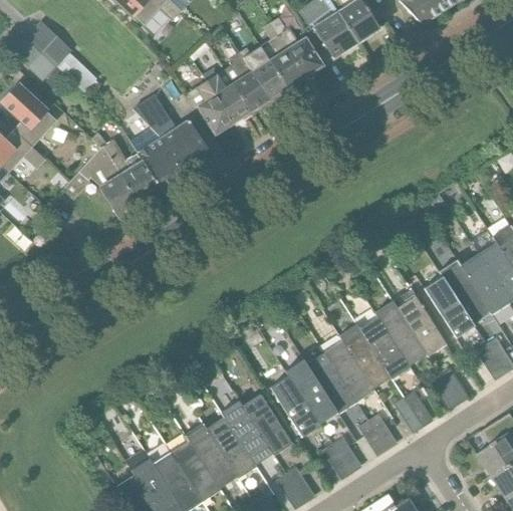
[(118,0),(145,23),(166,0),(118,0)]
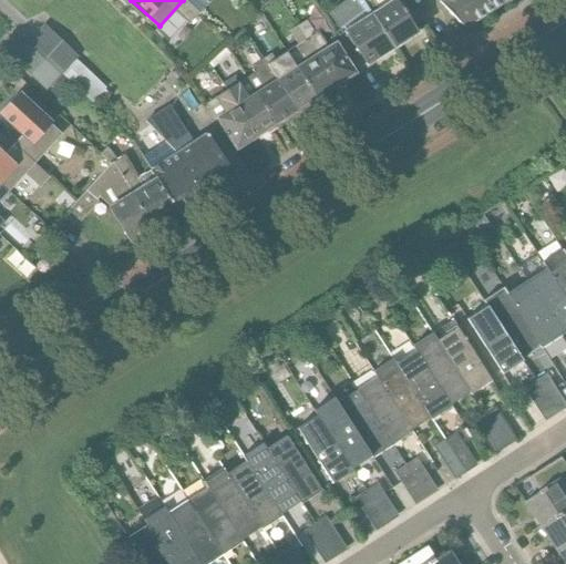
[(373,13),(394,47),(420,30),(400,0),(371,0),(367,3),(373,13)]
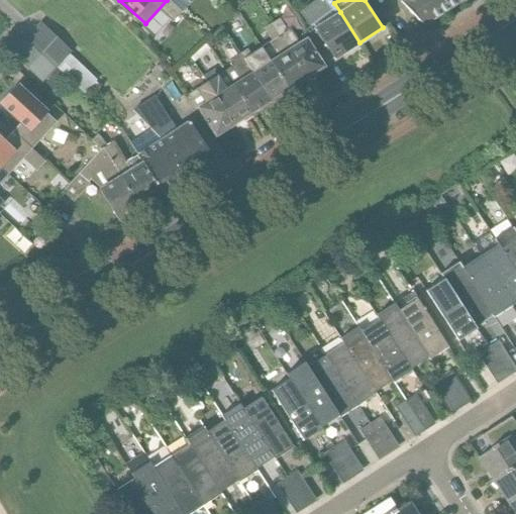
[(399,0),(402,3),(404,2),(425,24),(451,7),(461,0),(399,0)]
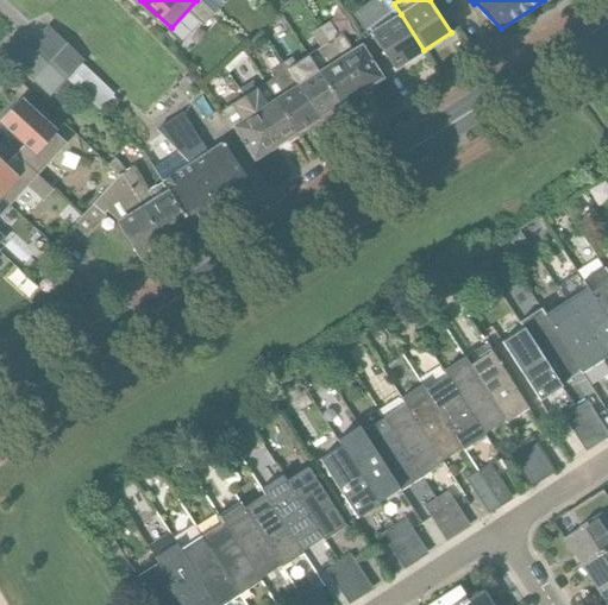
[(424,50),(401,14),(373,31),(396,67),(424,50)]
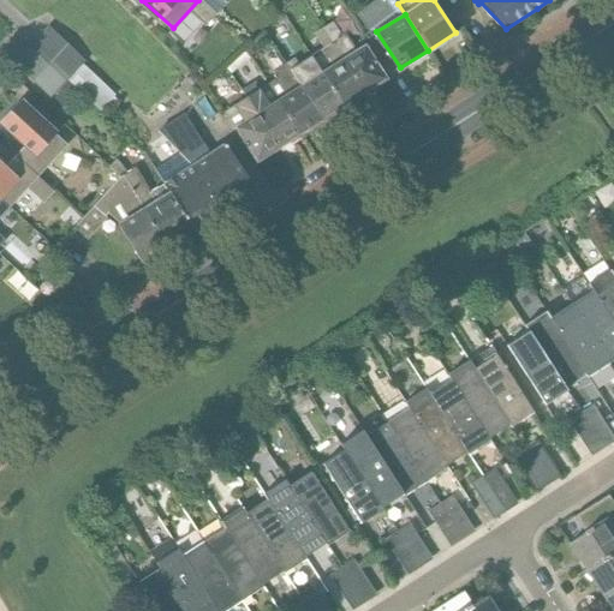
[(325,25),(365,89),(387,76),(367,41),(357,47),(347,31),(344,34),(334,19),(325,25)]
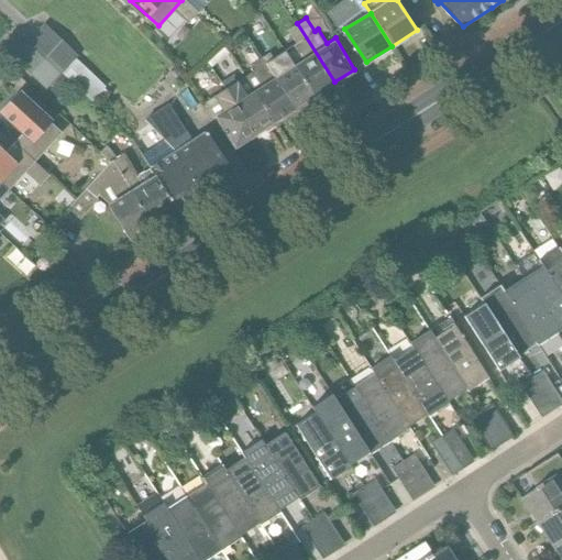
[(315,95),(334,81),(297,23),(289,29),(297,42),(286,50),(315,95)]
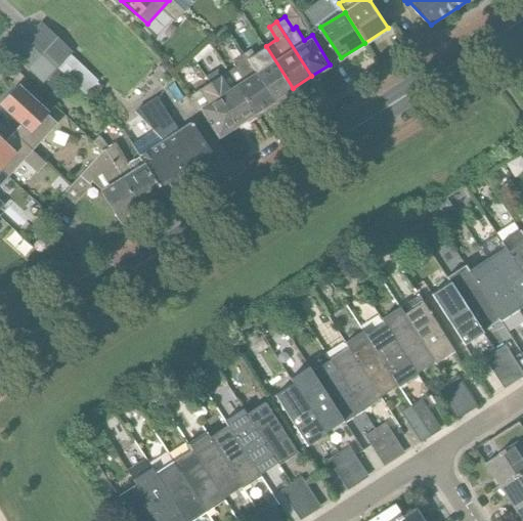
[(38,48),(56,66),(71,51),(42,25),(28,39),(38,48)]
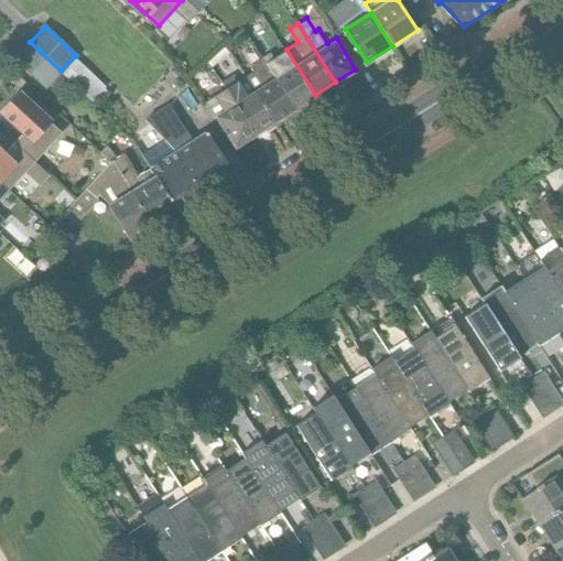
[(295,108),(315,95),(287,50),(275,56),(272,50),(262,56),(295,108)]
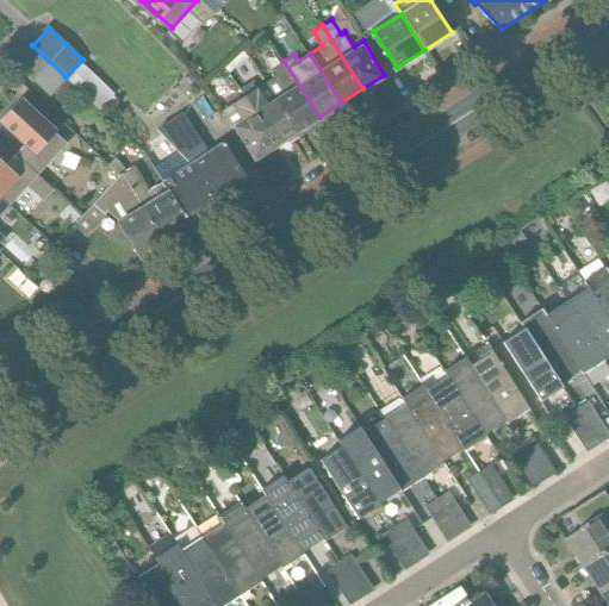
[(53,91),(66,76),(44,56),(30,70),(53,91)]
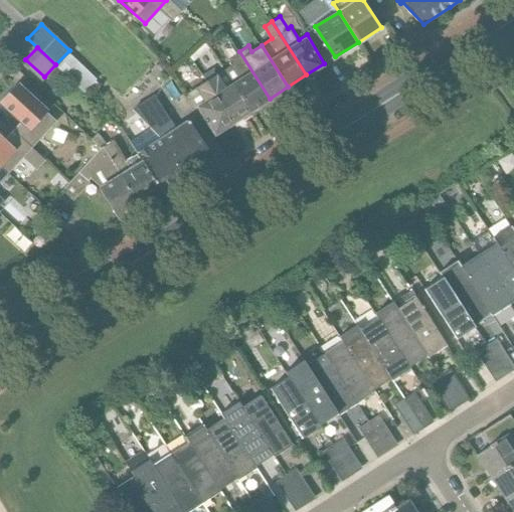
[(251,110),(270,99),(239,51),(230,56),(234,62),(224,68),(251,110)]
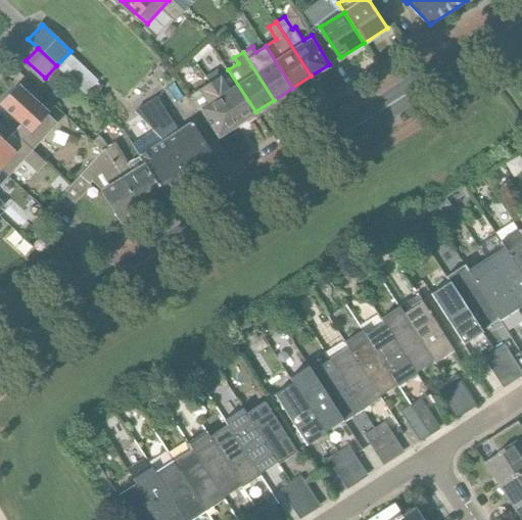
[(237,124),(255,111),(228,69),(221,74),(217,68),(206,75),(210,81),(237,124)]
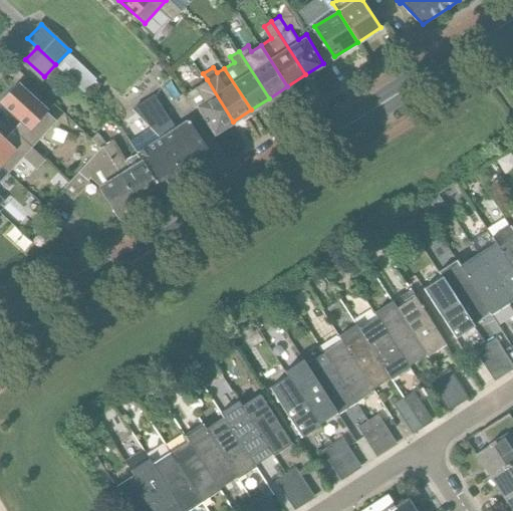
[(214,134),(233,121),(207,79),(188,91),(214,134)]
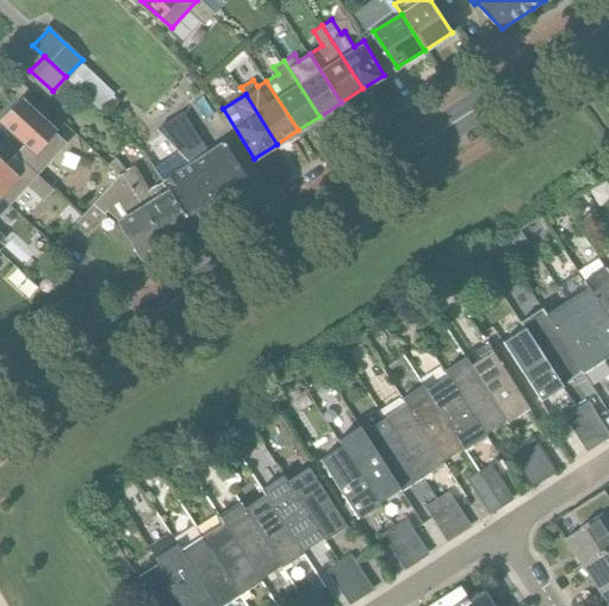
[(39,173),(68,142),(20,98),(1,118),(26,141),(17,152),(39,173)]
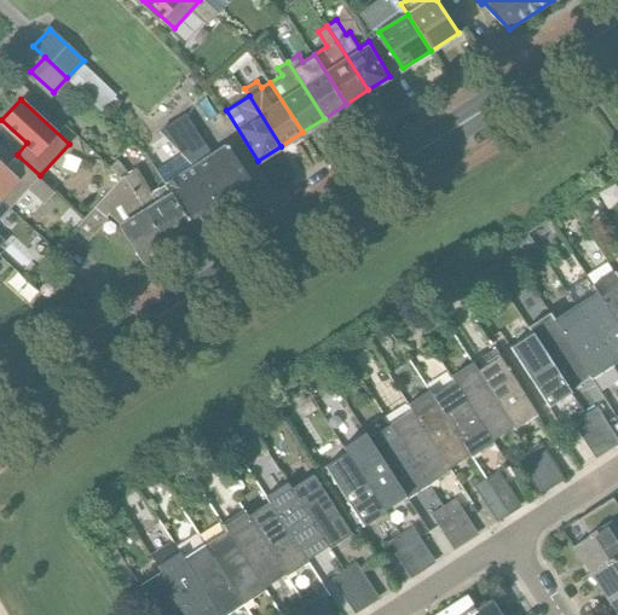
[(226,209),(258,189),(230,144),(227,145),(226,144),(213,152),(188,112),(161,129),(195,163),(201,169),(226,209)]
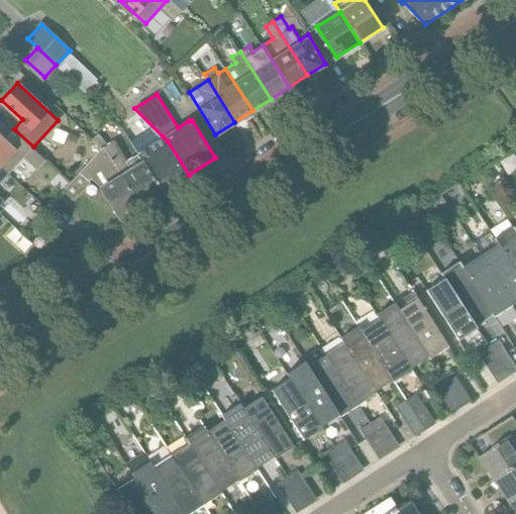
[(0,165),(9,173),(33,146),(14,129),(6,138),(0,132),(0,165)]
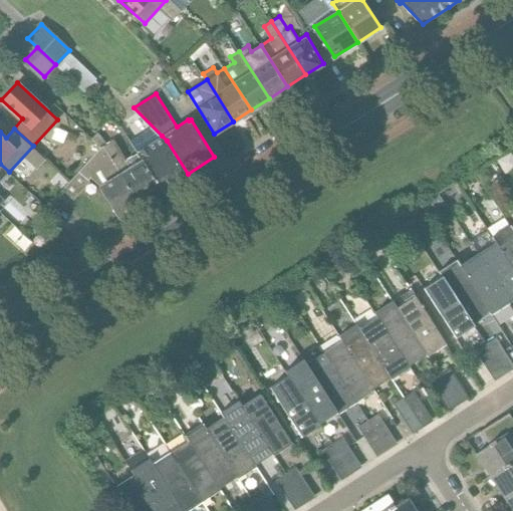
[(93,137),(103,146),(108,142),(98,131),(93,137)]
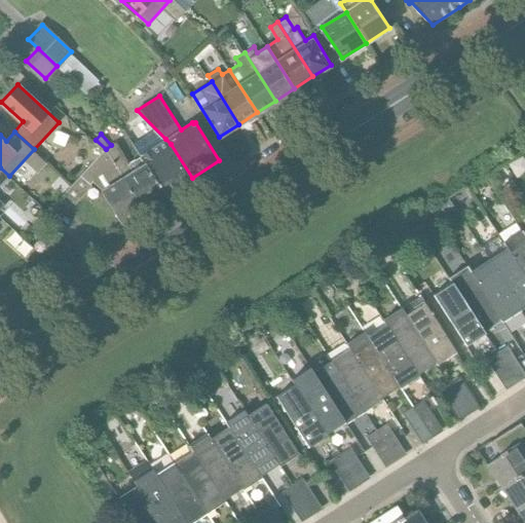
[(165,194),(192,178),(171,144),(165,139),(141,156),(165,194)]
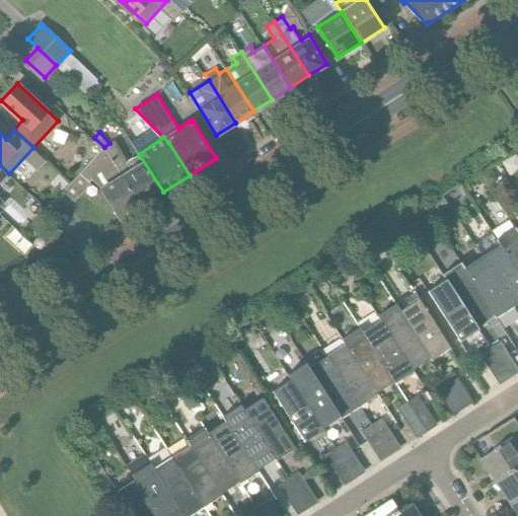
[(124,152),(116,140),(107,146),(144,205),(163,192),(139,154),(129,161),(123,152),(124,152)]
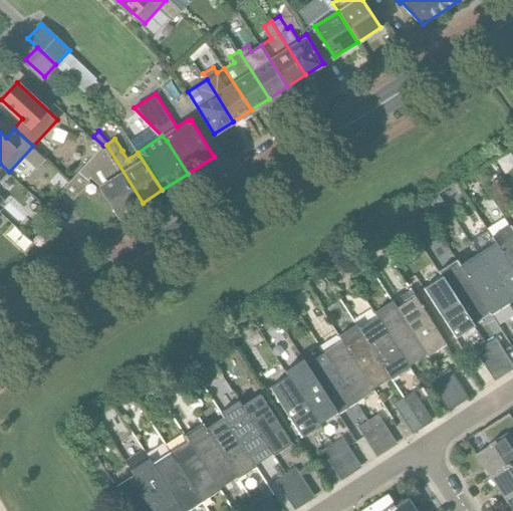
[(120,217),(143,203),(106,145),(104,147),(103,146),(78,172),(89,179),(91,176),(101,185),(100,185),(120,217)]
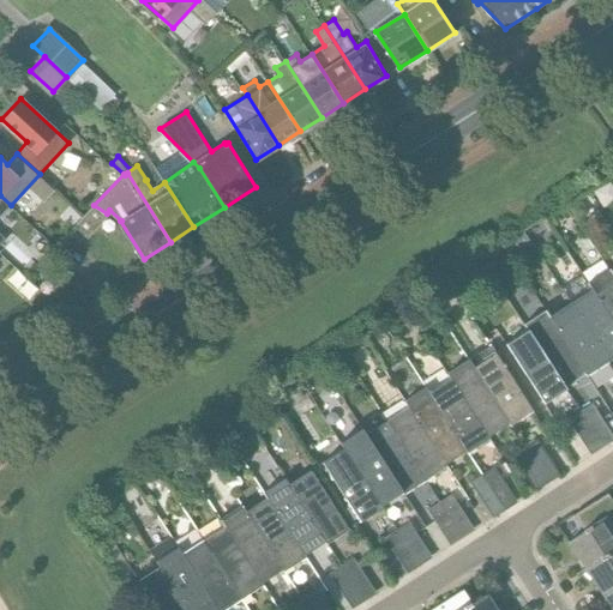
[(612,267),(589,282),(594,288),(612,316),(612,267)]
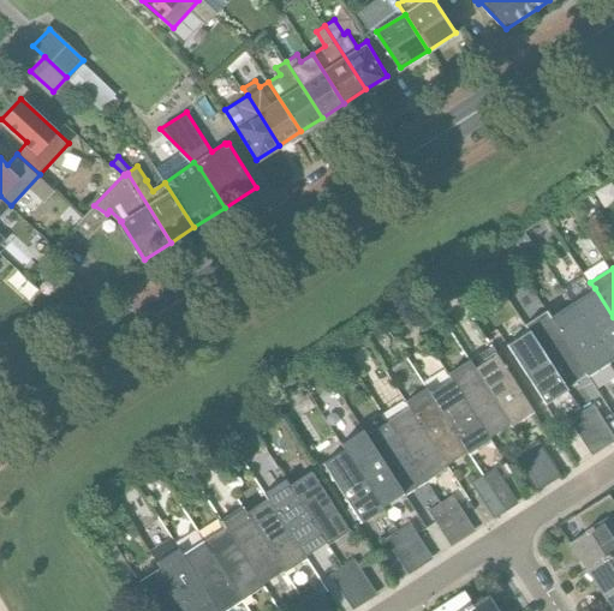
[(613,317),(595,288),(573,301),(612,361),(613,360),(613,317)]
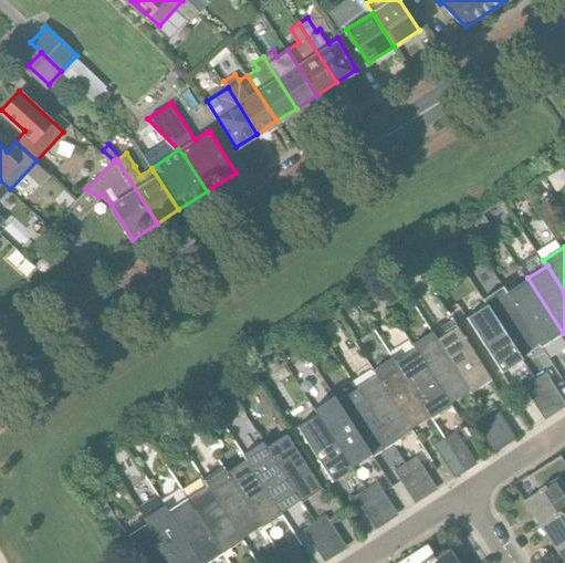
[(543,345),(563,333),(527,278),(509,290),(542,344),(543,345)]
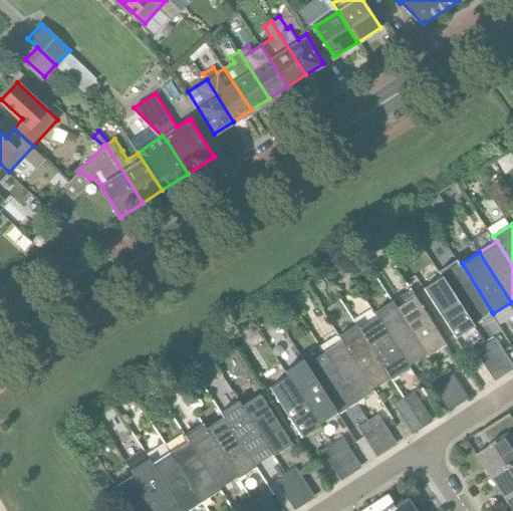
[(475,322),(492,312),(462,263),(459,258),(440,271),(443,275),(475,322)]
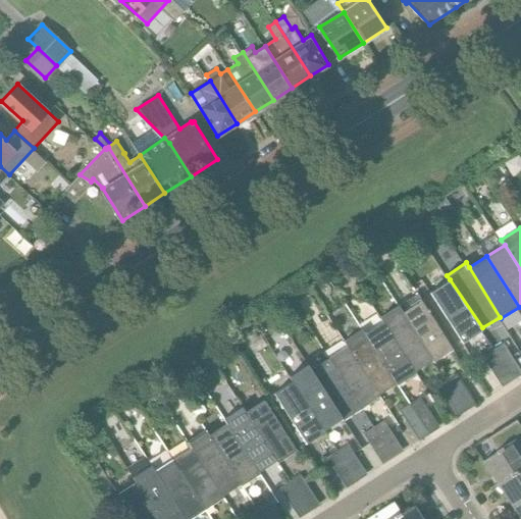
[(483,329),(482,327),(450,279),(431,292),(464,342),(483,329)]
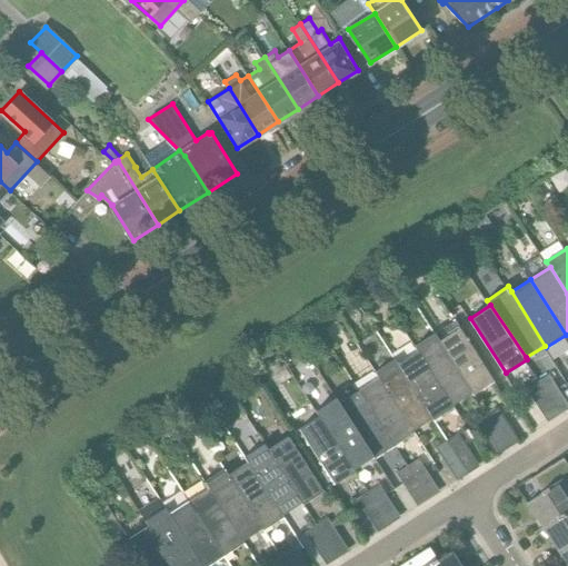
[(440,338),(472,391),(474,393),(495,379),(460,326),(440,338)]
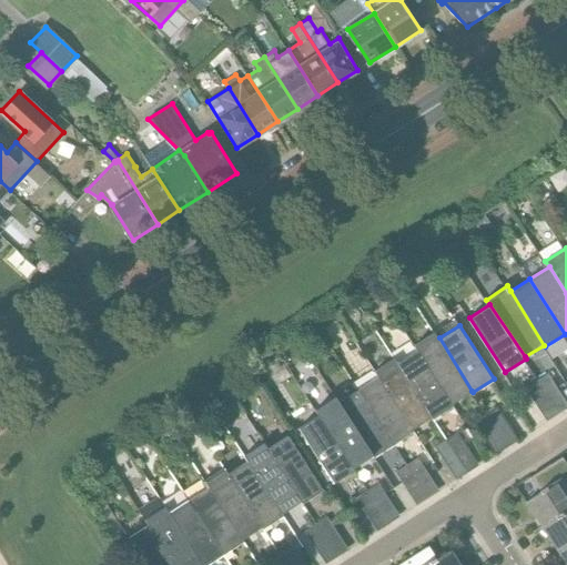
[(453,403),(472,391),(439,338),(435,332),(414,345),(418,351),(453,403)]
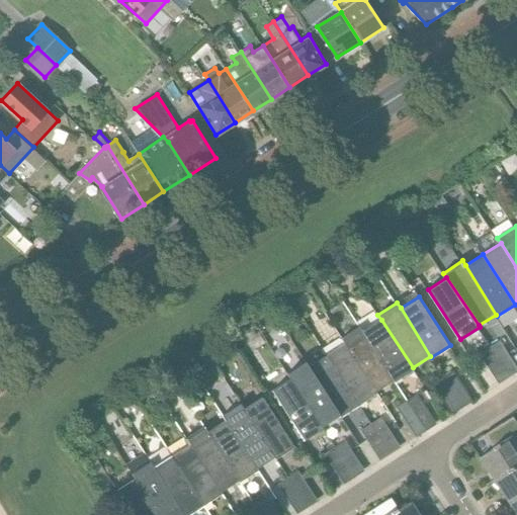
[(414,368),(413,367),(381,320),(364,331),(395,379),(396,380),(414,368)]
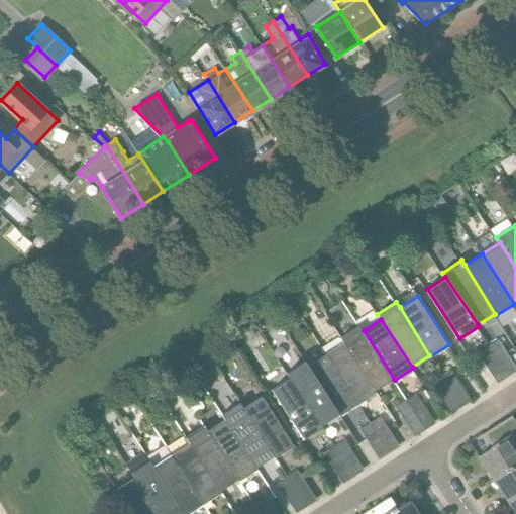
[(394,379),(364,330),(359,325),(341,337),(344,342),(377,390),(394,379)]
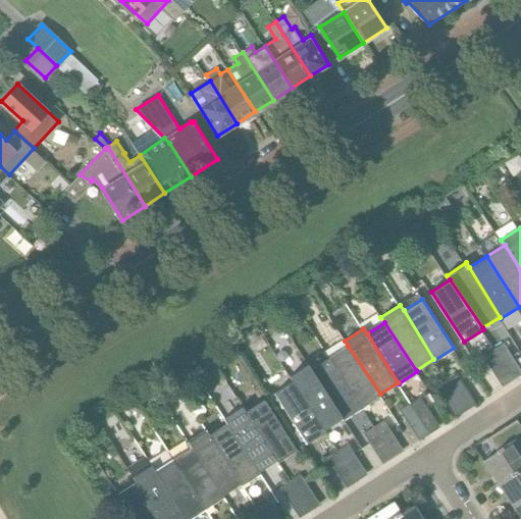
[(501,358),(511,352),(504,342),(493,349),(501,358)]
